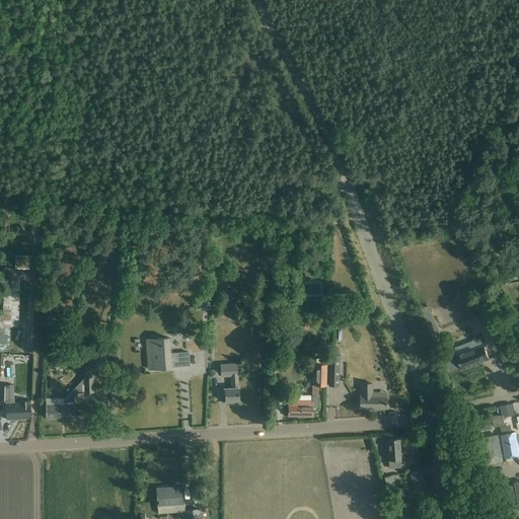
[(288,227),(276,227),(276,236),(288,236),(288,227)]
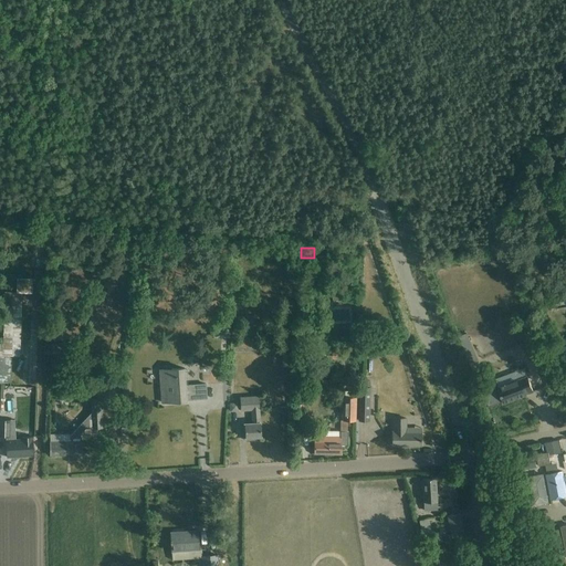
[(0,353),(0,385),(10,386),(11,367),(12,356),(20,356),(22,292),(32,292),(32,279),(18,278),(18,292),(6,291),(3,343),(0,343),(0,353)]
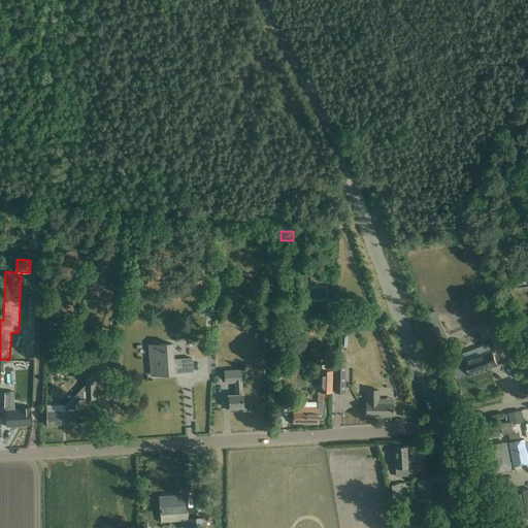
[(322,302),(322,278),(307,278),(307,302),(322,302)]
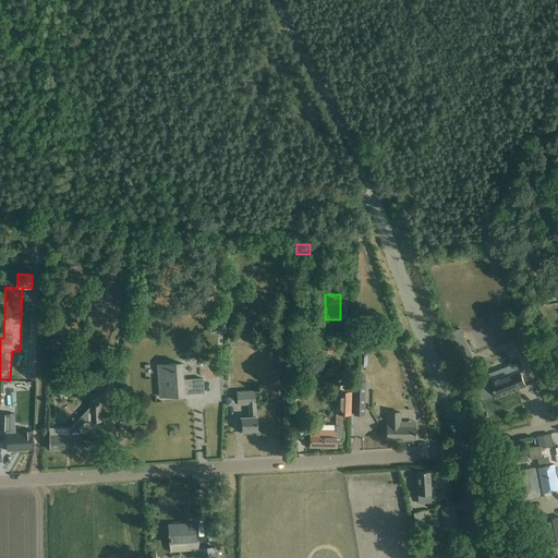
[(344,327),(349,331),(354,326),(351,322),(344,327)]
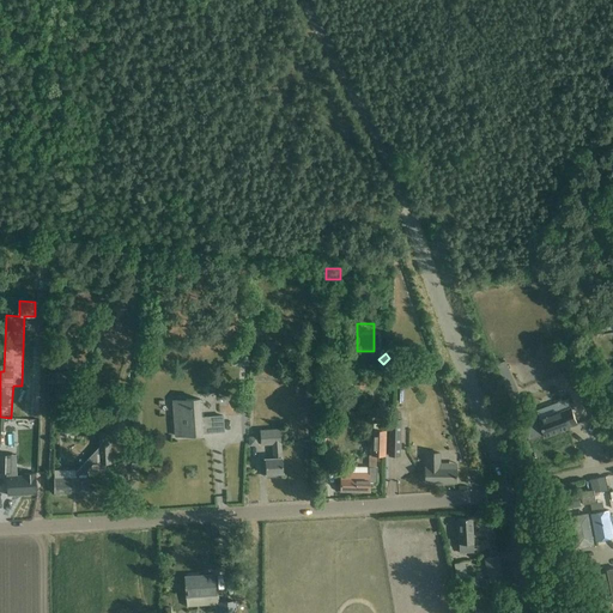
[(335,374),(335,362),(321,360),(321,372),(335,374)]
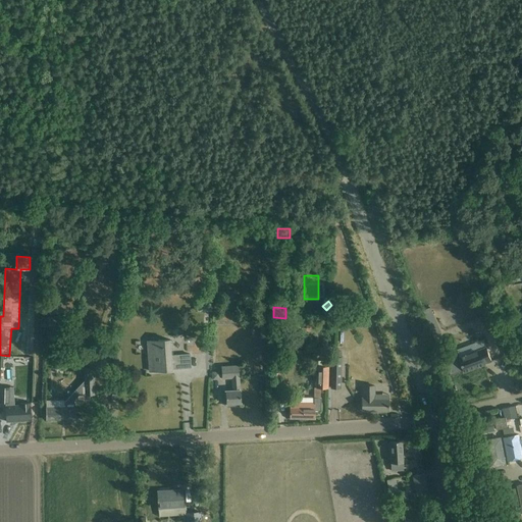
[(67,317),(47,316),(47,326),(67,327),(67,317)]
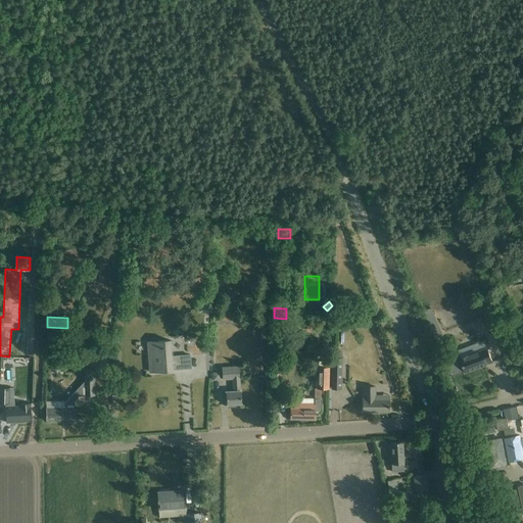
[(262,327),(260,337),(269,337),(270,327),(262,327)]
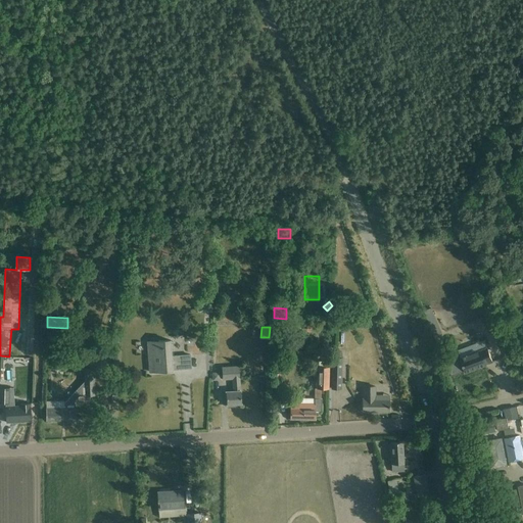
[(147,341),(149,362),(149,372),(173,370),(172,367),(178,367),(178,369),(191,368),(190,354),(172,355),(171,340),(147,341)]
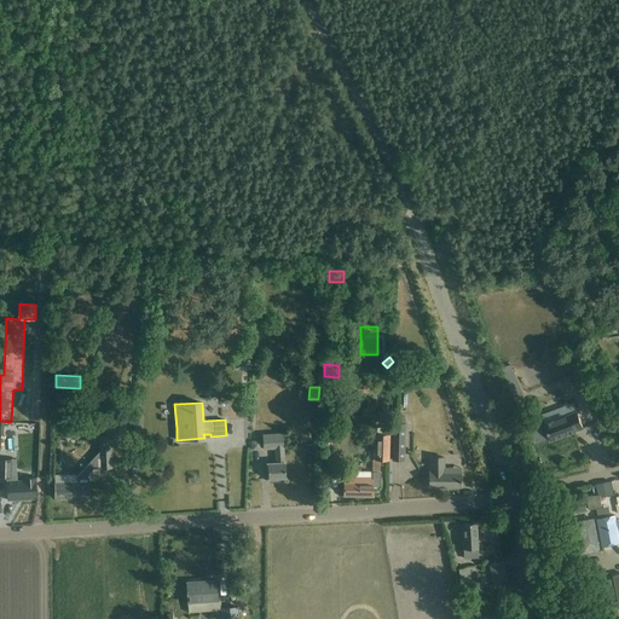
[(239,414),(249,415),(250,405),(241,404),(239,414)]
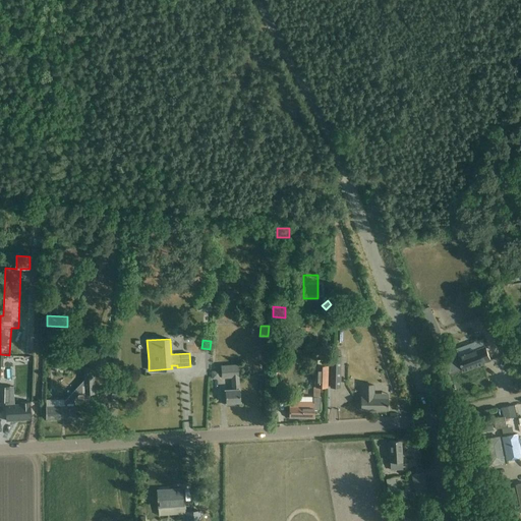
[(459,357),(446,362),(451,374),(464,369),(464,371),(484,363),(484,362),(490,360),(485,347),(476,350),(473,343),(456,349),(459,357)]
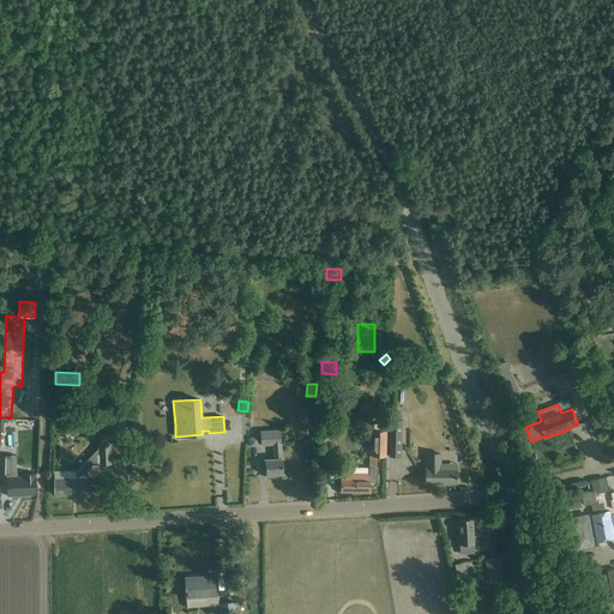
[(0,417),(0,443),(11,443),(11,419),(0,417)]
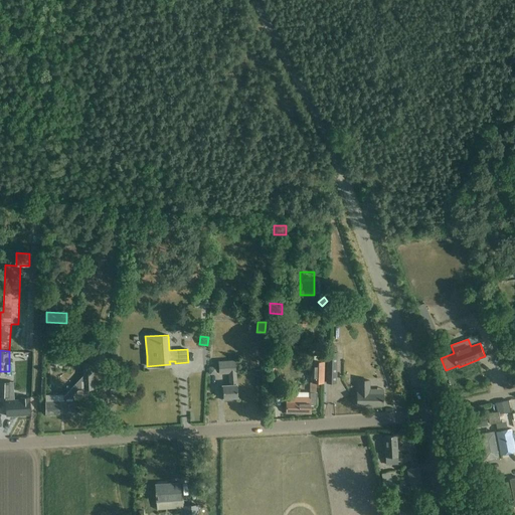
[(336,382),(337,351),(327,351),(326,382),(336,382)]
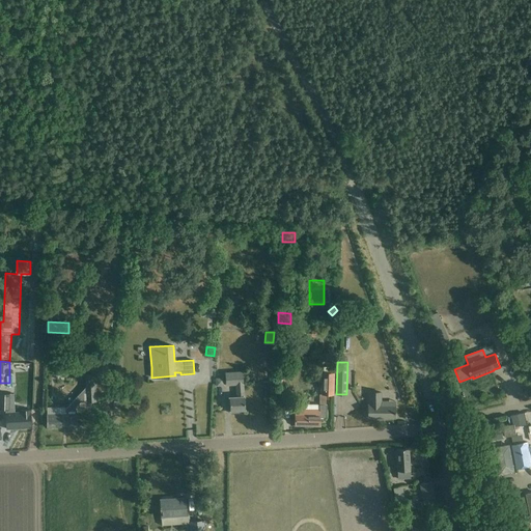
[(230,398),(230,400),(230,411),(231,413),(240,413),(240,410),(246,410),(244,371),(225,373),(225,385),(235,384),(236,398),(230,398)]
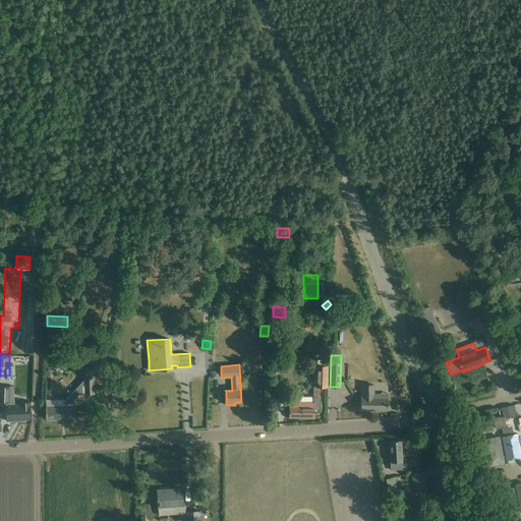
[(313,401),(289,401),(289,417),(314,417),(314,410),(321,410),(321,397),(320,397),(320,387),(327,387),(328,365),(316,365),(315,387),(313,387),(313,397),(313,401)]
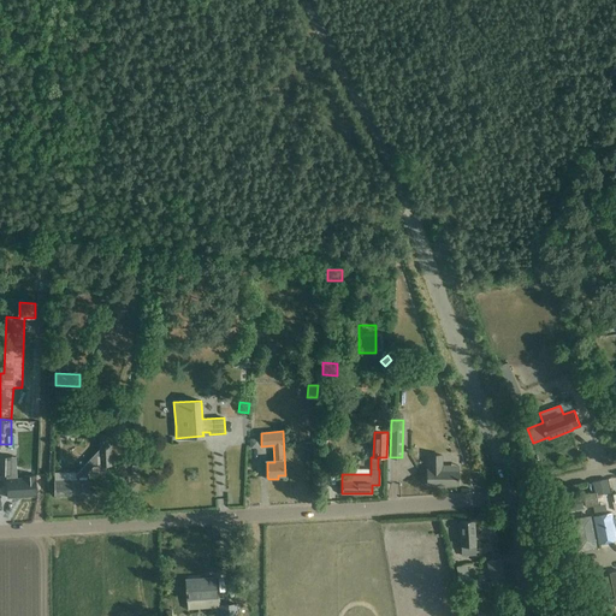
[(54,480),(54,495),(89,495),(89,480),(89,473),(93,466),(101,466),(111,466),(110,436),(100,436),(100,449),(77,473),(77,480),(54,480)]
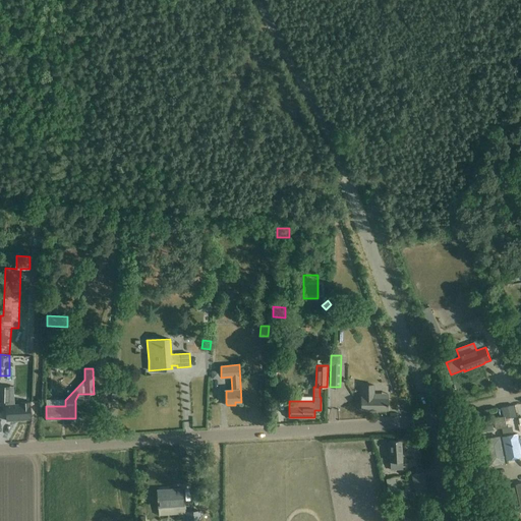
[(361,410),(388,410),(388,397),(381,397),(381,394),(373,394),(373,385),(362,385),(362,397),(361,397),(361,410)]
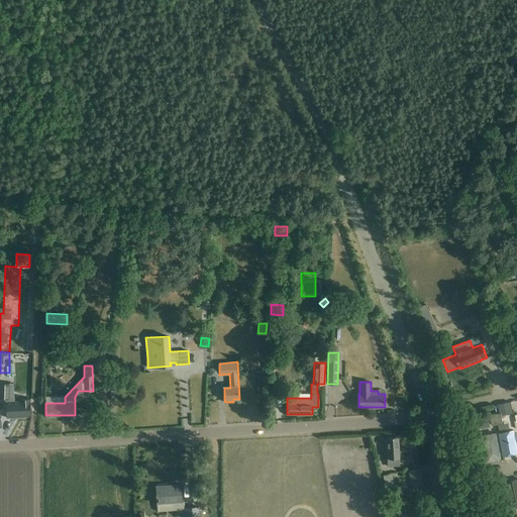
[(0,383),(0,399),(8,399),(8,402),(6,402),(6,407),(7,417),(31,416),(30,406),(30,404),(30,399),(19,399),(19,401),(14,401),(13,384),(0,383)]
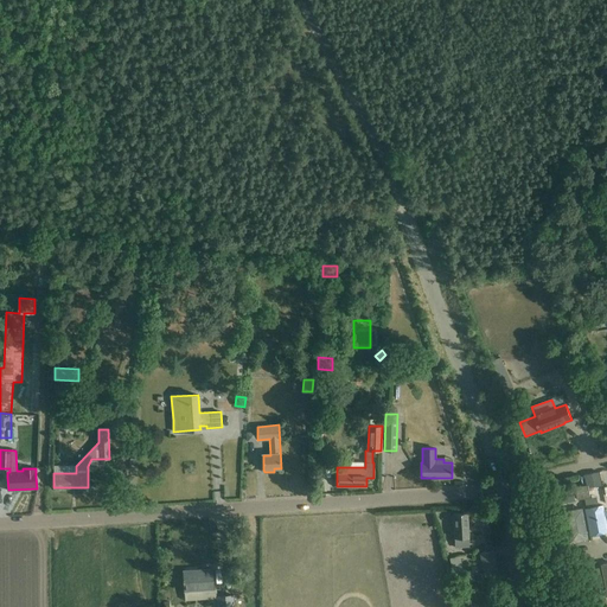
[(600,472),(585,475),(587,485),(588,485),(601,483),(600,472)]
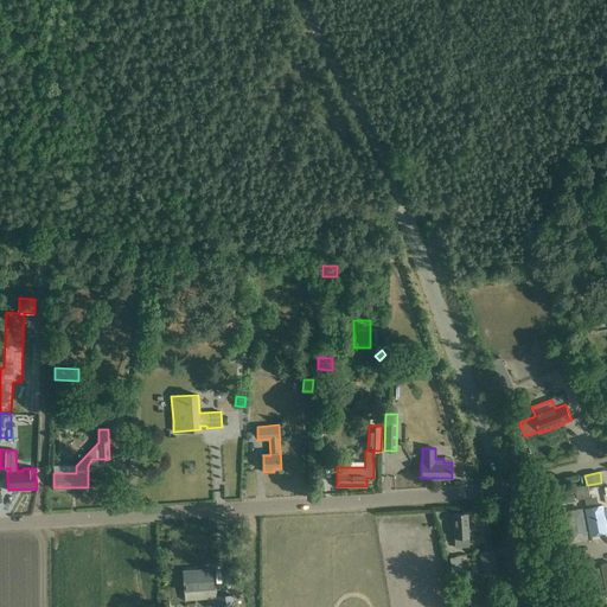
[(595,505),(586,506),(589,524),(592,535),(600,532),(606,531),(601,504),(595,505)]
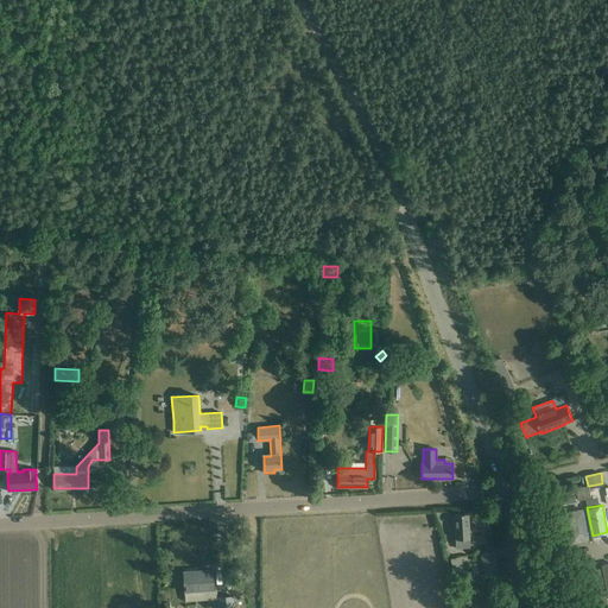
[(580,512),(562,515),(568,545),(586,542),(580,512)]
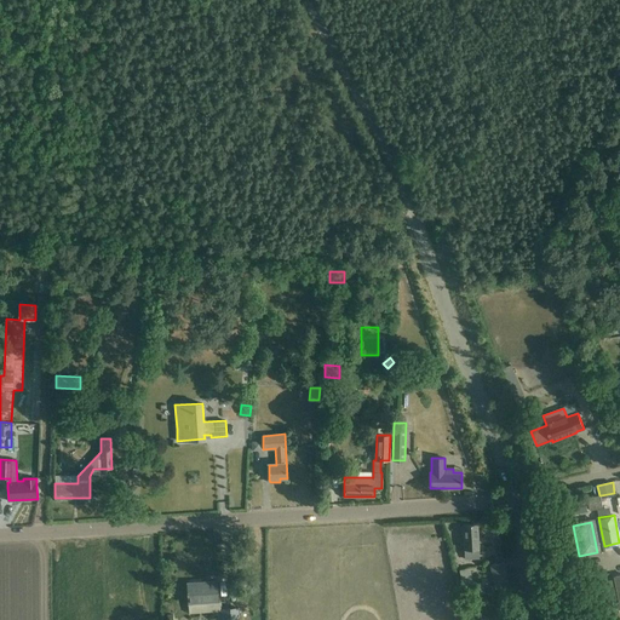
[(477,523),(463,524),(465,557),(480,556),(477,523)]
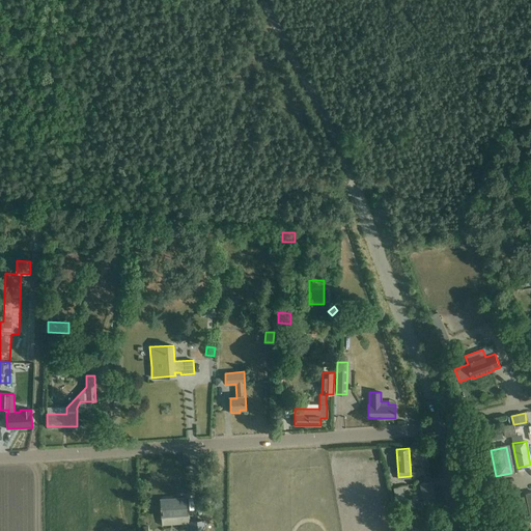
[(435,502),(437,501),(432,481),(419,483),(423,504),(427,504),(428,509),(437,508),(435,502)]
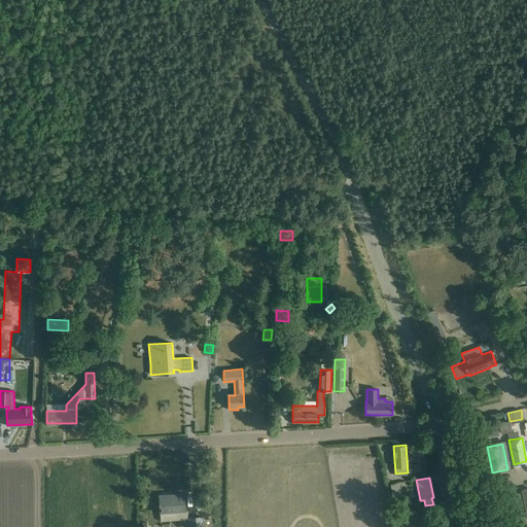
[(526,490),(518,492),(525,526),(526,525),(526,490)]
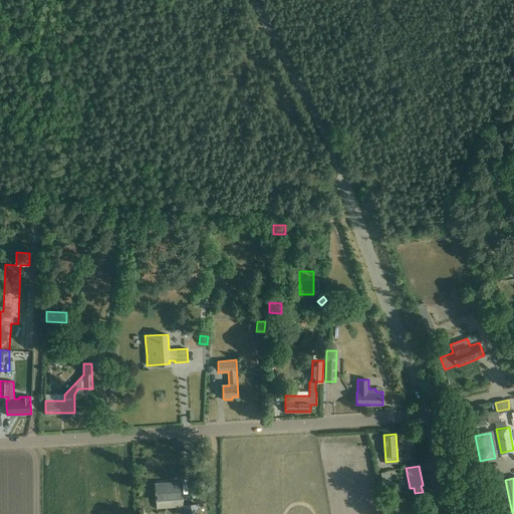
[(181,499),(180,482),(167,483),(167,485),(155,486),(156,501),(181,499)]
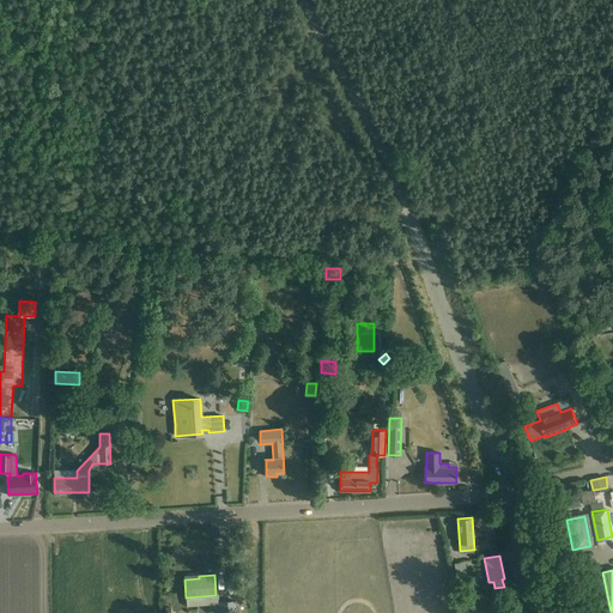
[(477,576),(462,578),(463,589),(479,587),(477,576)]
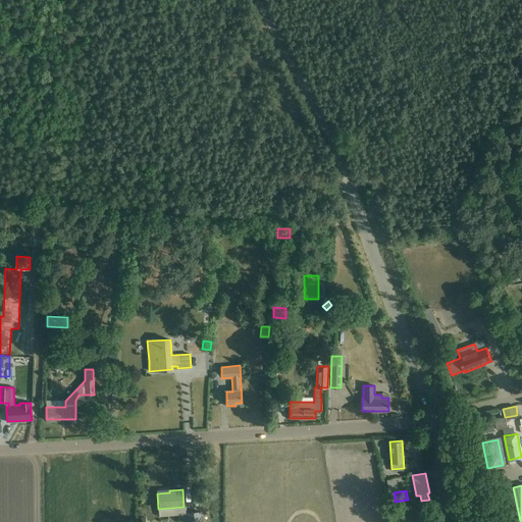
[(434,521),(431,504),(424,505),(427,521),(434,521)]
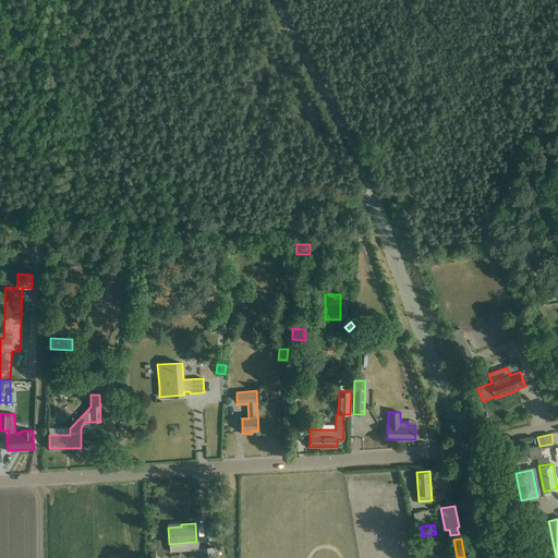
[(424,554),(433,552),(431,542),(421,544),(424,554)]
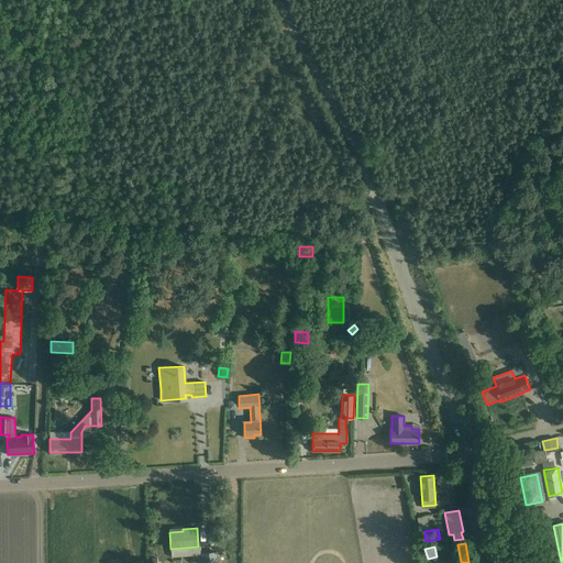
[(217,562),(217,552),(201,553),(201,562),(217,562)]
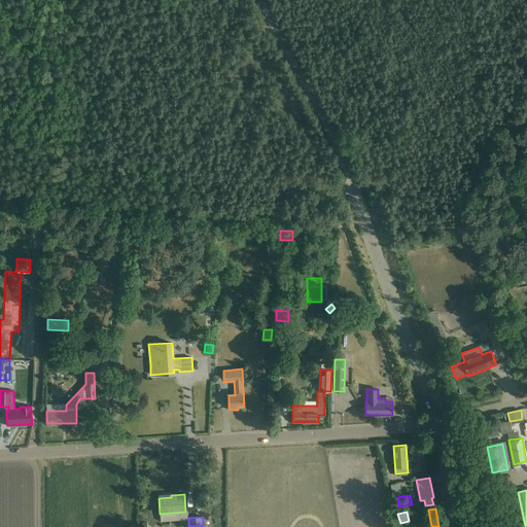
All buildings are outlined.
